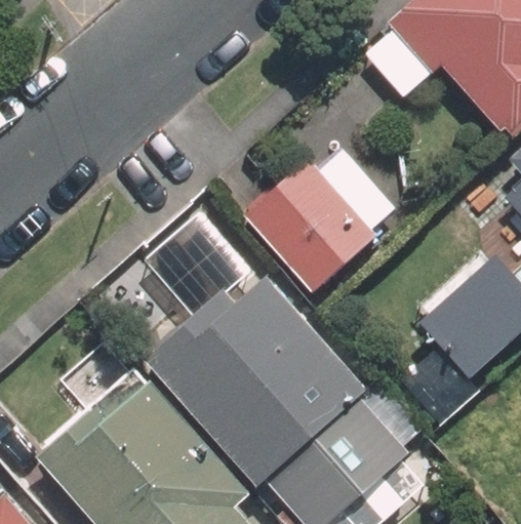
[(520,0),(424,0),(363,54),(405,102),(442,68),(508,142),(520,130),(520,0)]
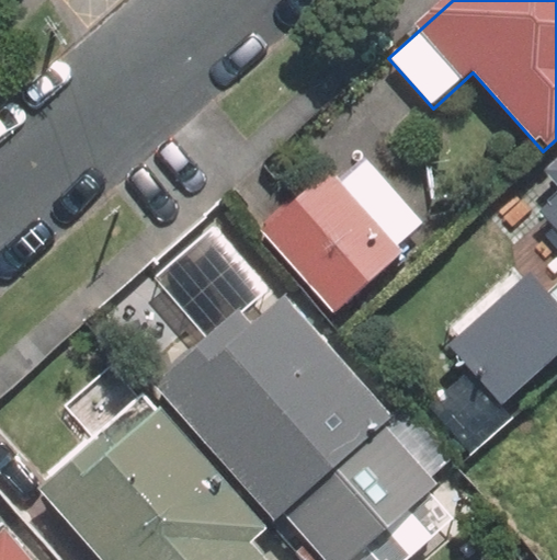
[(556,159),(544,171),(556,184),(556,202),(540,218),(556,236),(445,334),(503,400),(556,353),(556,159)]
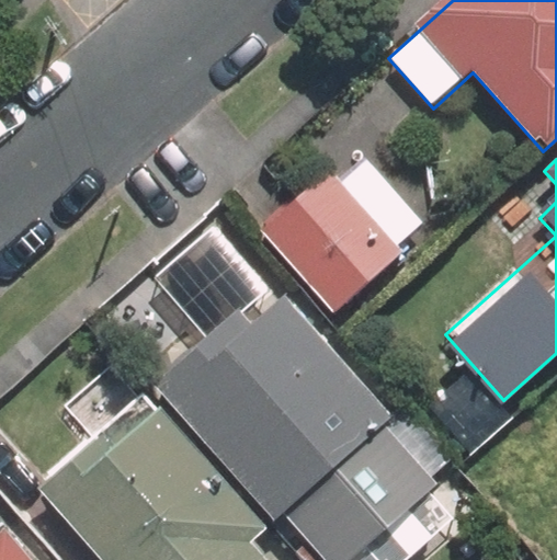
[(417,225),(360,161),(337,181),(330,174),(262,233),(333,313),(401,252),(395,244),(417,225)]
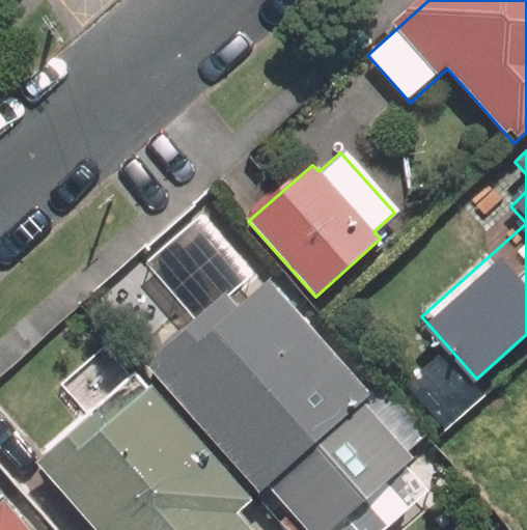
[(225,295),(145,364),(258,493),(279,475),(324,526),(414,448),(269,281),(238,308),(225,295)]
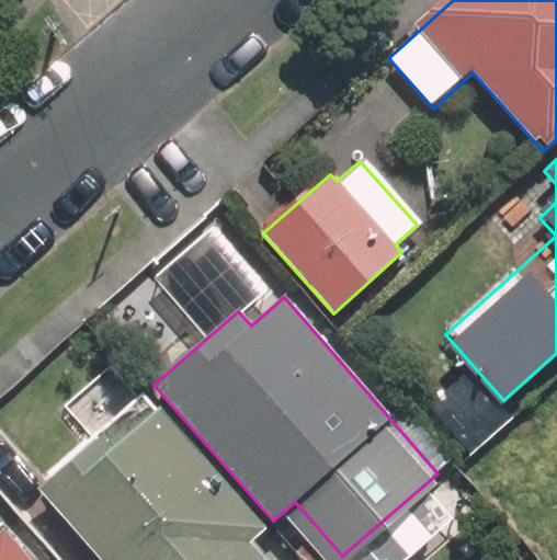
[(141,397),(36,491),(98,559),(258,559),(246,545),(260,533),(141,397)]
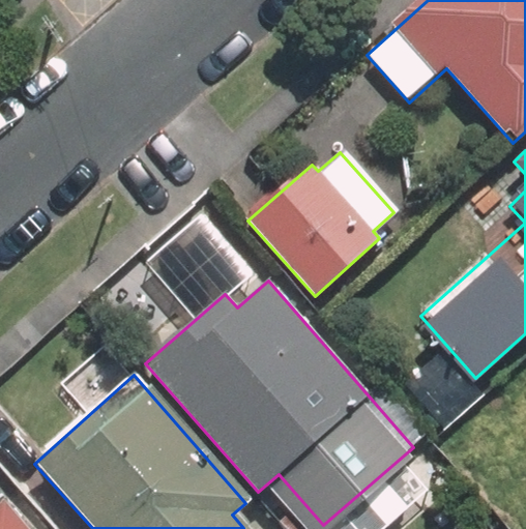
[(20,528),(0,506),(0,528),(20,528)]
